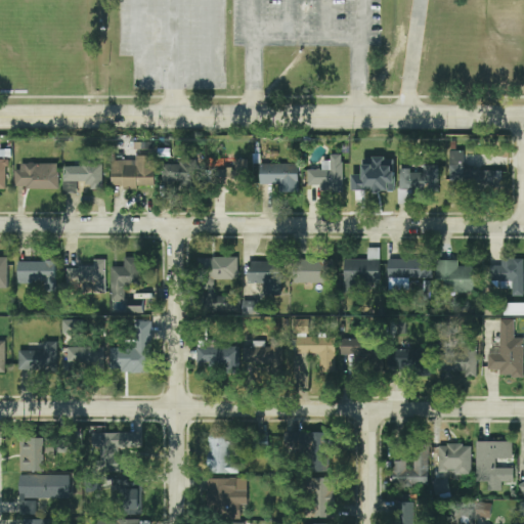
[(503,188),(503,169),(462,170),(462,151),(450,151),(450,182),(468,182),(468,189),(503,188)]
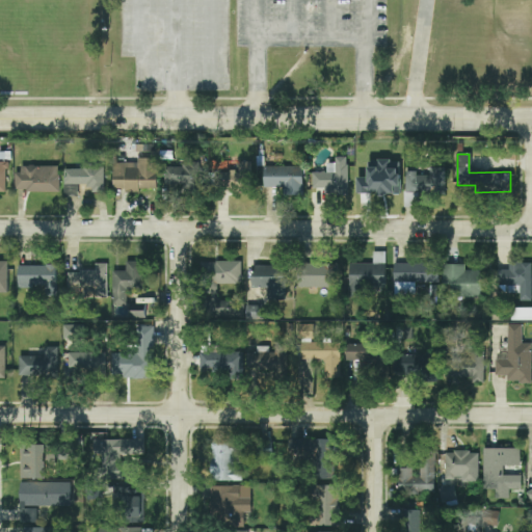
[(349,194),(348,157),(336,157),(336,163),(327,164),(327,173),(312,173),(312,188),(324,188),(324,194),(349,194)]
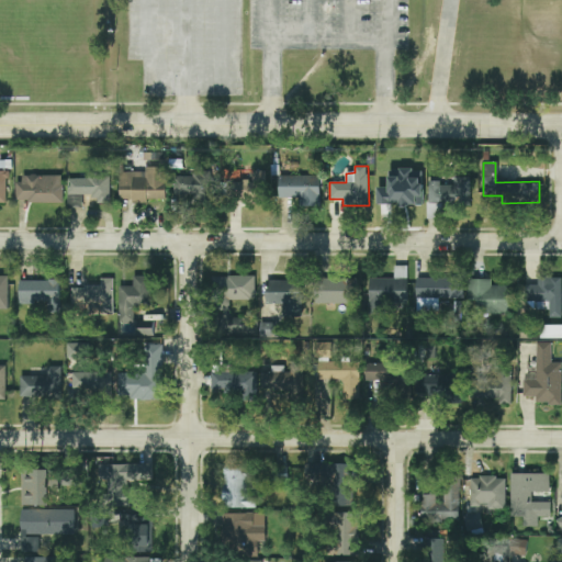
[(146,171),(120,172),(120,201),(133,200),(133,201),(167,201),(167,167),(146,168),(146,171)]
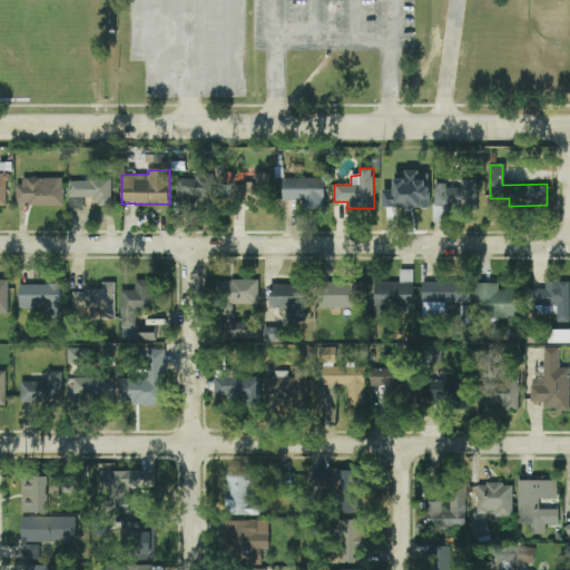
[(383,190),(383,207),(406,207),(406,209),(431,209),(430,175),(420,175),(420,170),(397,170),(397,189),(383,190)]
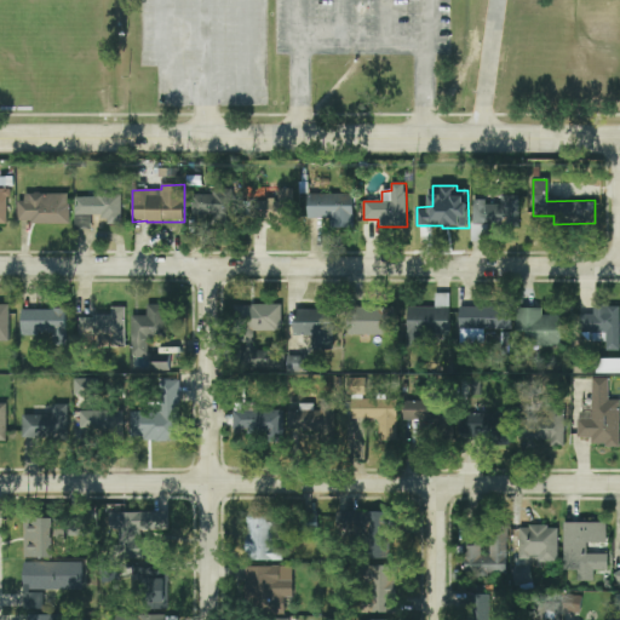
[(193,218),(234,218),(235,188),(213,188),(213,194),(193,194),(193,218)]
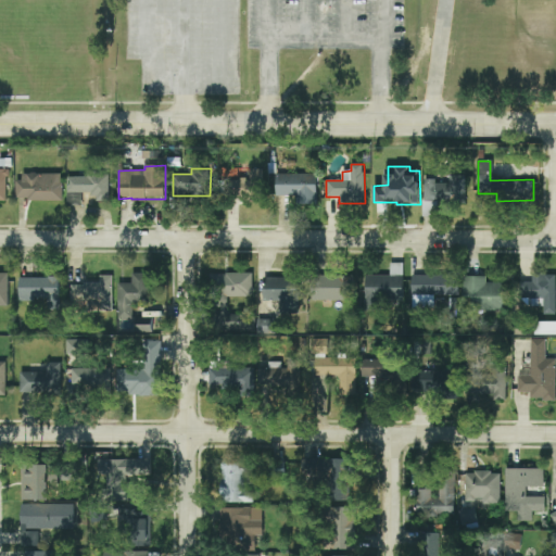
[(264,168),(250,169),(250,179),(224,179),(224,198),(264,197),(264,168)]
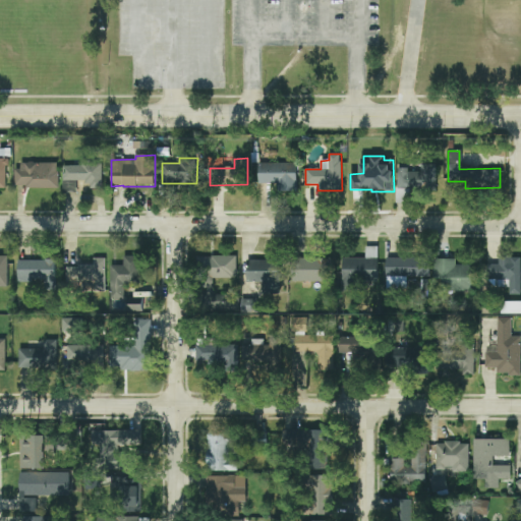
[(102,161),(82,162),(82,165),(63,166),(64,192),(77,192),(77,182),(91,181),(92,188),(103,188),(102,161)]
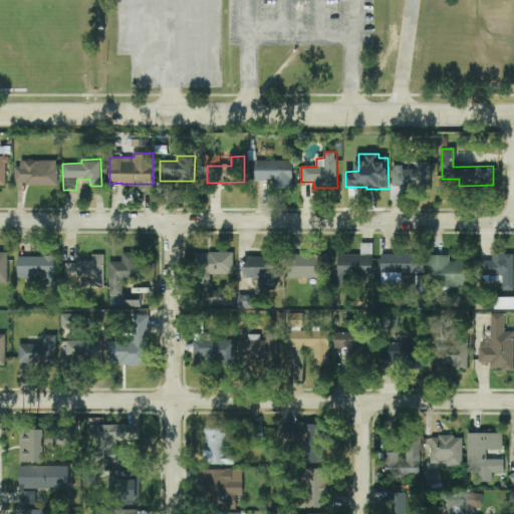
[(58,161),(17,160),(16,185),(57,186),(58,161)]
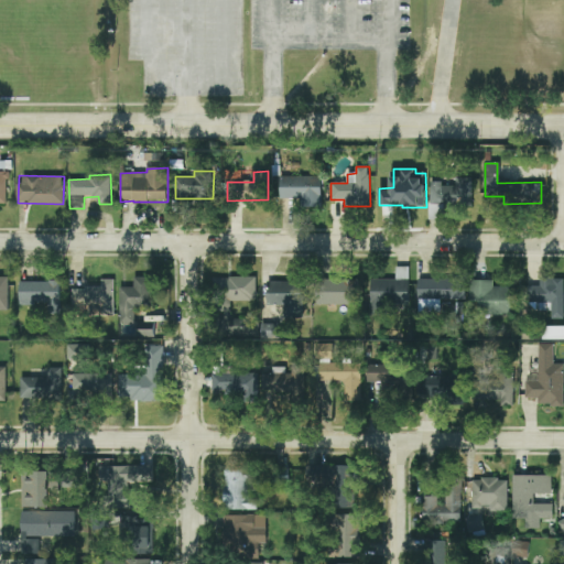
[(277,176),(277,198),(300,198),(300,208),(322,208),(322,176),(277,176)]
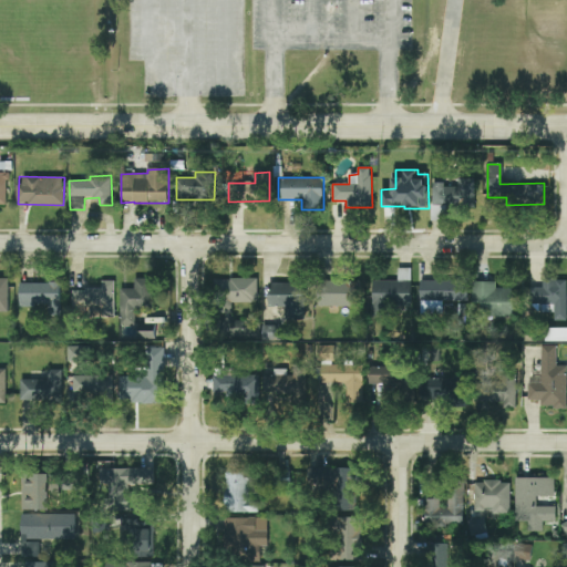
[(476,178),(459,178),(459,188),(444,187),(445,183),(433,182),(433,205),(475,206),(476,178)]
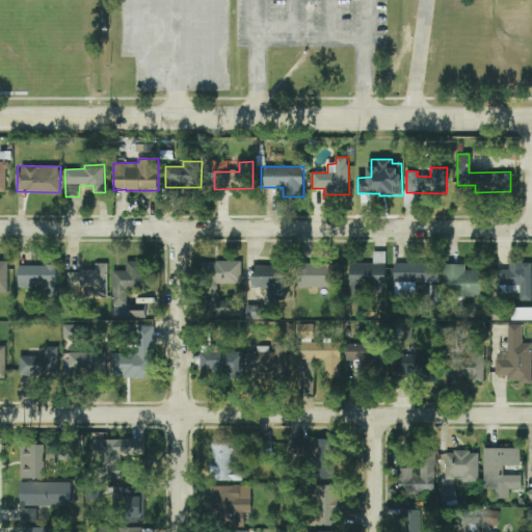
[(386,251),(373,251),(373,263),(348,264),(349,297),(367,297),(367,287),(386,287),(386,251)]
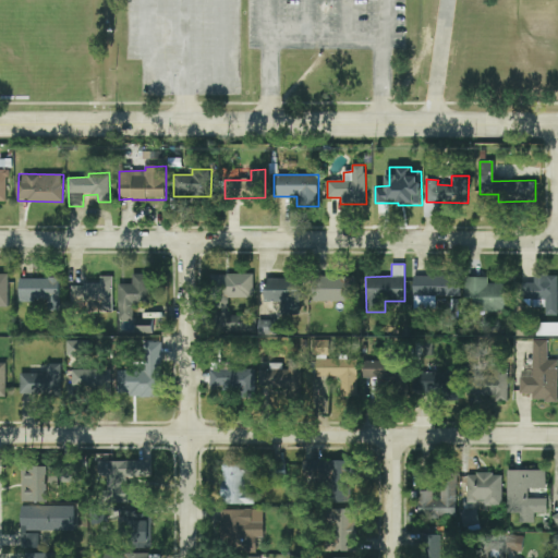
[(9,274),(0,273),(0,306),(9,306),(9,274)]
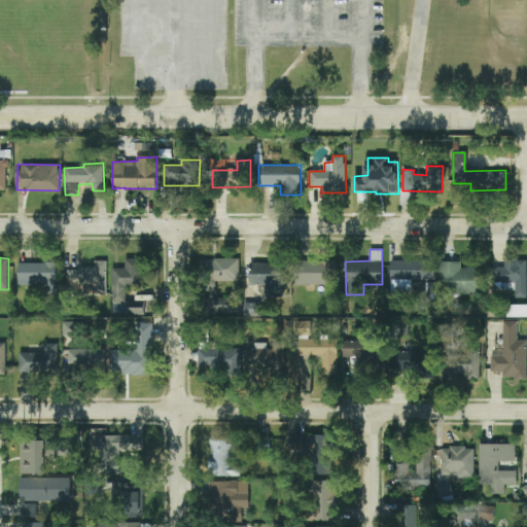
[(142,286),(141,258),(126,259),(126,269),(112,269),(113,306),(119,305),(120,316),(145,315),(145,308),(128,309),(127,287),(142,286)]
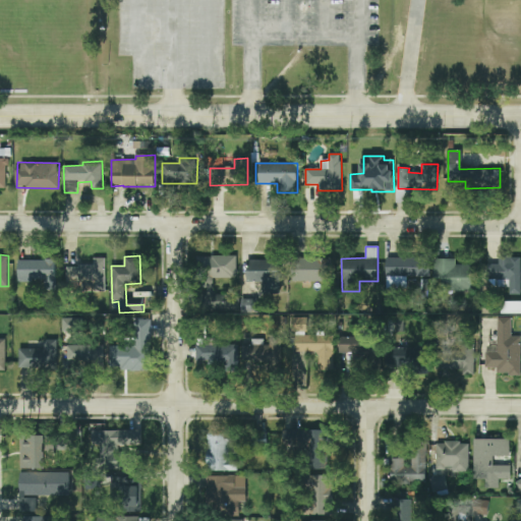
[(237,277),(237,255),(197,256),(197,278),(237,277)]
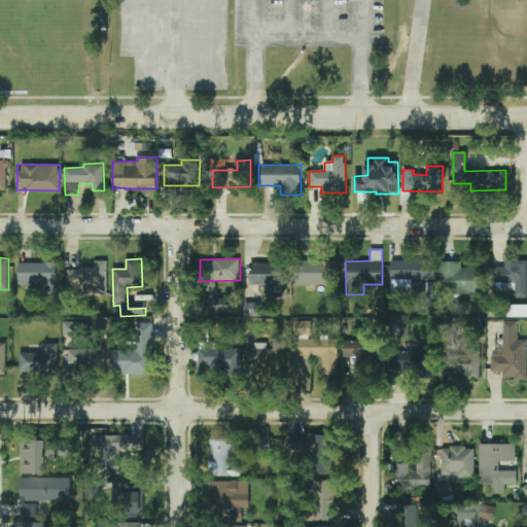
[(67,270),(68,292),(107,291),(107,260),(95,261),(95,269),(67,270)]
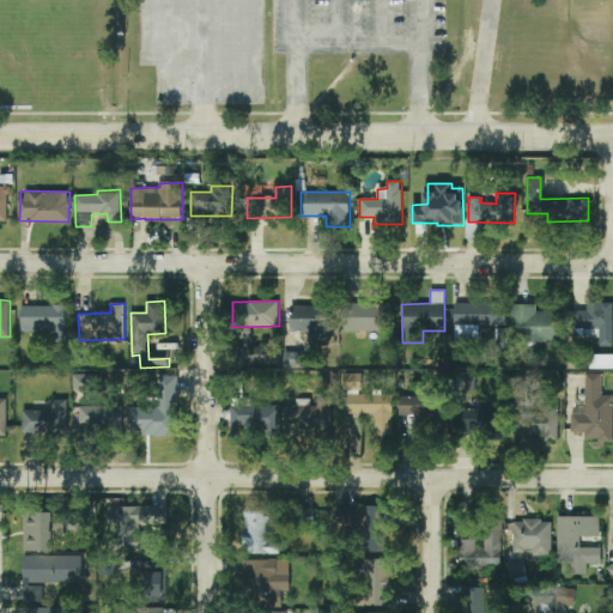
[(345,331),(389,332),(390,304),(345,303),(345,331)]
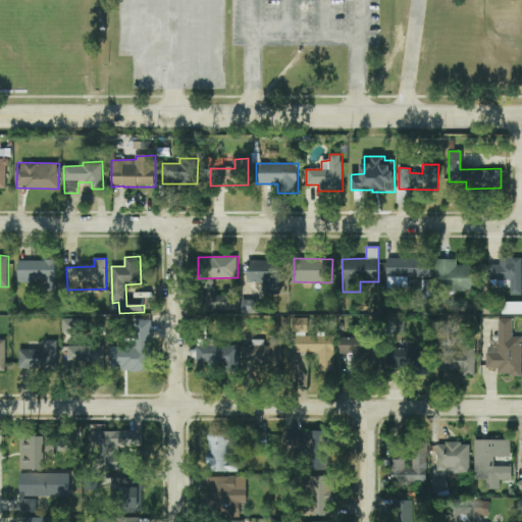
[(430,292),(429,258),(386,258),(387,293),(430,292)]
